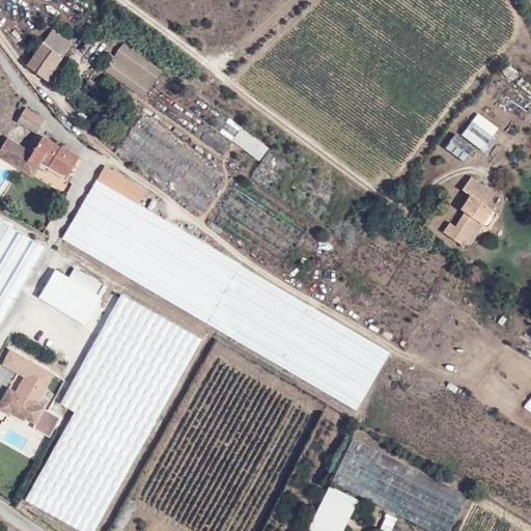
[(65,60),(43,44),(25,66),(47,84),(65,60)]
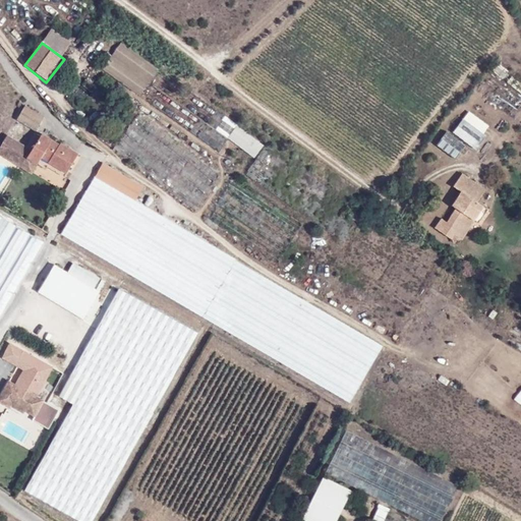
[(103,69),(139,97),(160,70),(122,43),(103,69)]
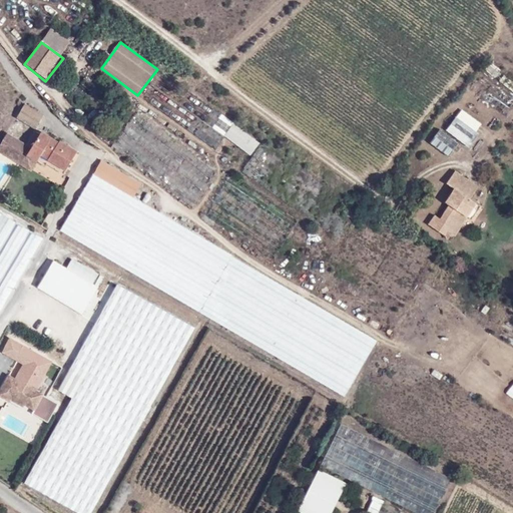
[(25,105),(17,119),(35,129),(43,115),(25,105)]
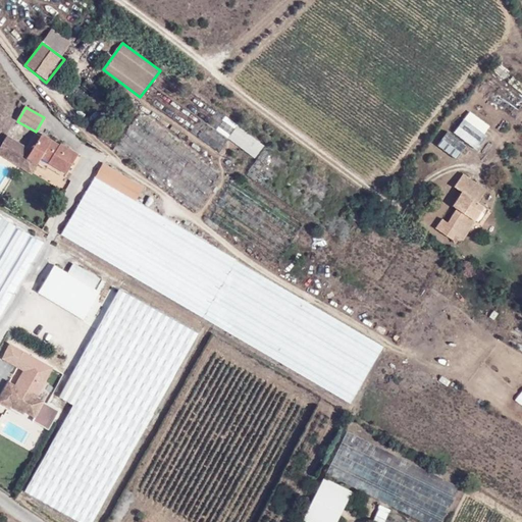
[(226,116),(216,129),(255,159),(265,147),(226,116)]
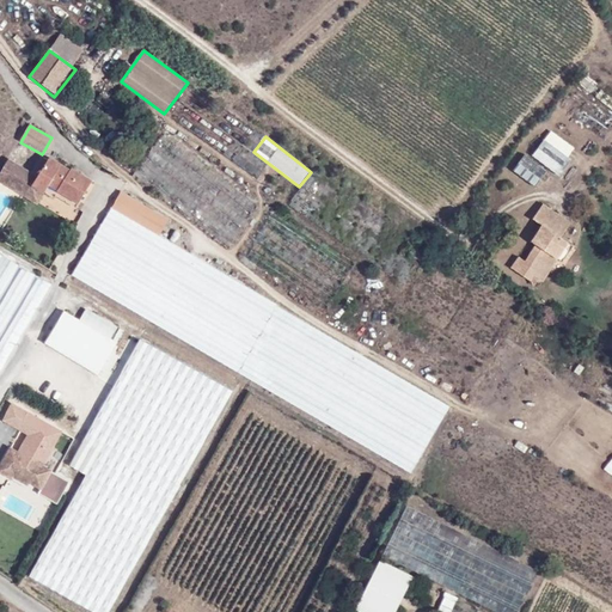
[(544,139),(531,155),(561,177),(574,160),(544,139)]
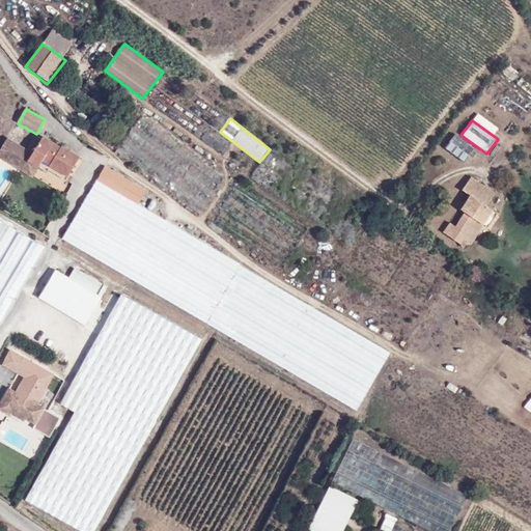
[(31,151),(7,137),(0,147),(0,158),(32,177),(42,163),(67,178),(80,158),(42,135),(31,151)]
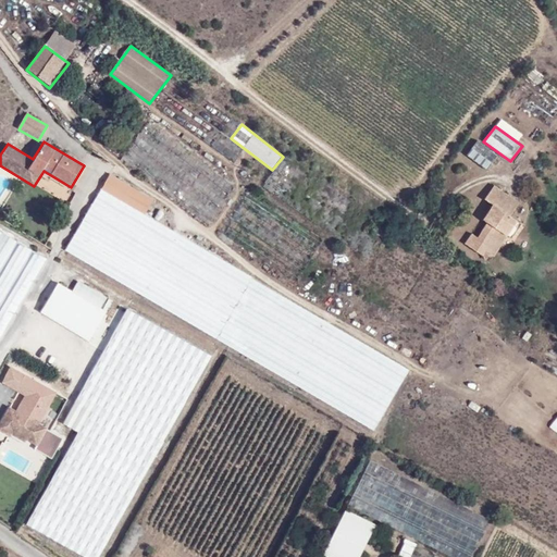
[(489,172),(499,158),(479,141),(468,156),(489,172)]
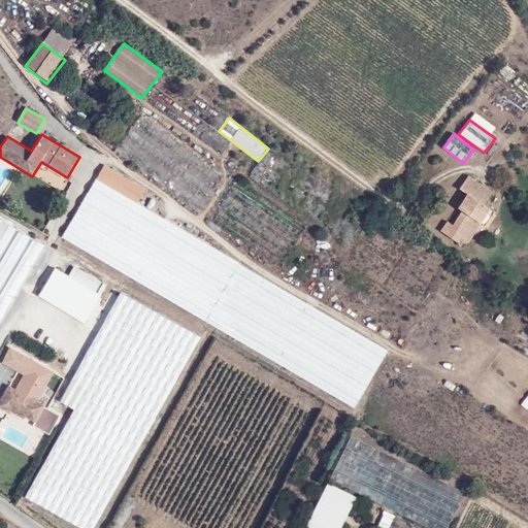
[(219,150),(224,153),(230,144),(225,140),(219,150)]
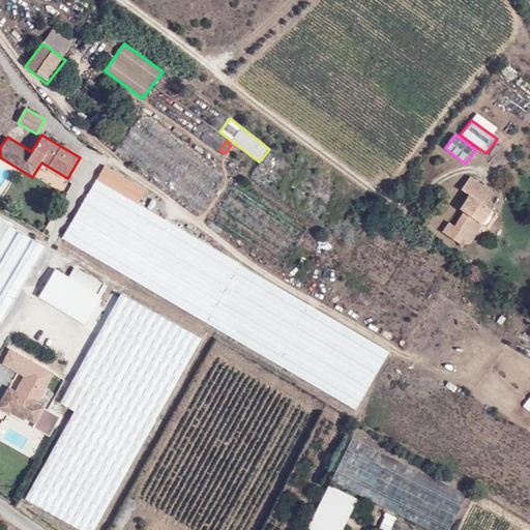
[(147,189),(104,165),(95,181),(138,206),(147,189)]
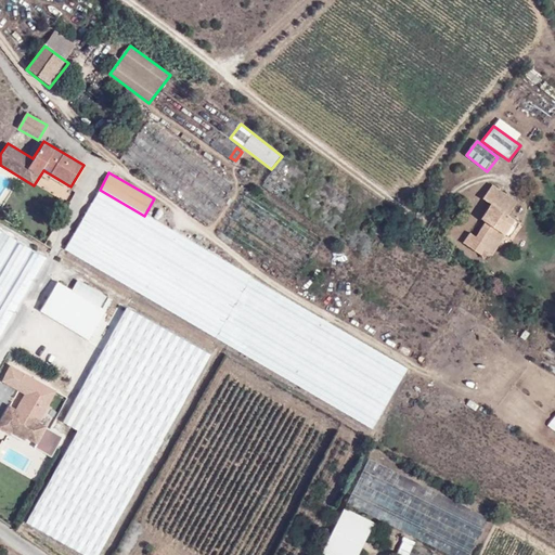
[(485,249),(492,255),(505,234),(515,219),(510,215),(518,201),(492,184),(483,198),(491,203),(481,218),(486,220),(476,236),(470,232),(463,243),(481,254),(485,249)]
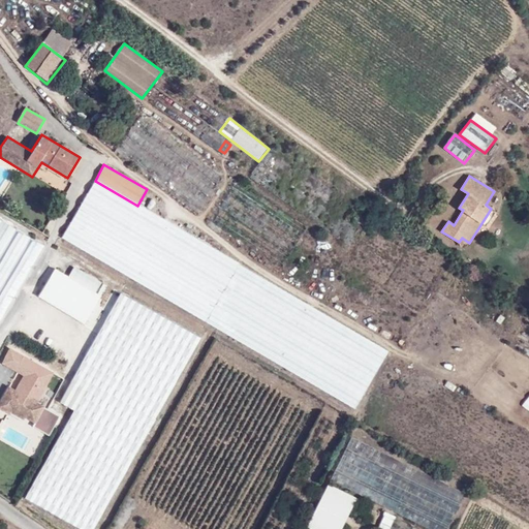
[(137,206),(95,181),(63,238),(355,407),(389,350),(137,206)]
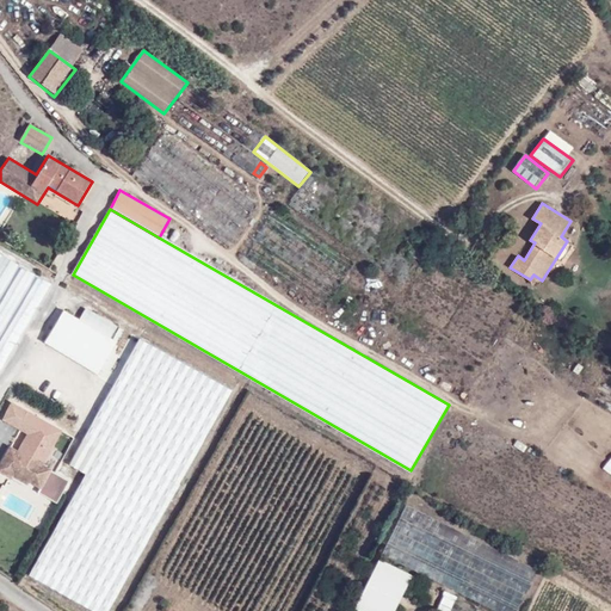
[(0,369),(50,284),(0,254),(0,369)]
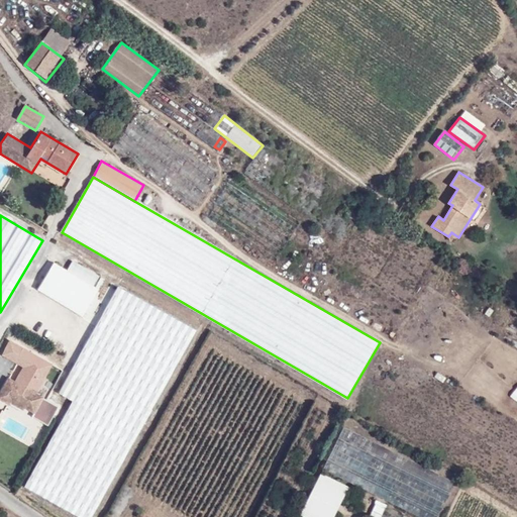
[(99,277),(72,261),(67,270),(56,264),(39,291),(84,316),(99,290),(93,287),(99,277)]
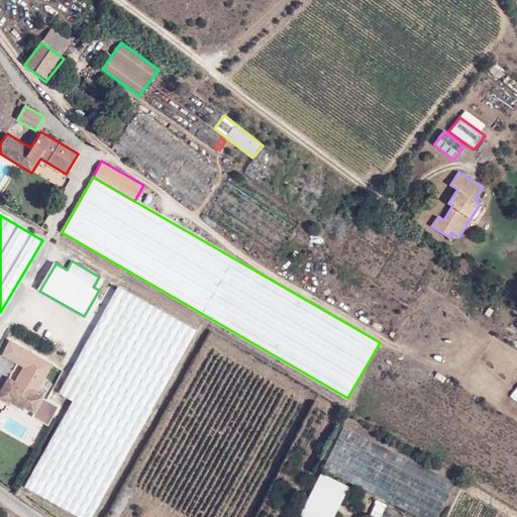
[(75,404),(27,487),(81,516),(91,516),(198,330),(119,285),(57,394),(75,404)]
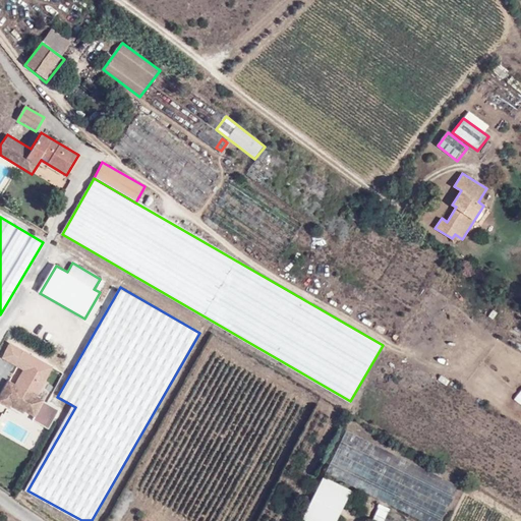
[(94,320),(102,303),(97,300),(89,316),(94,320)]
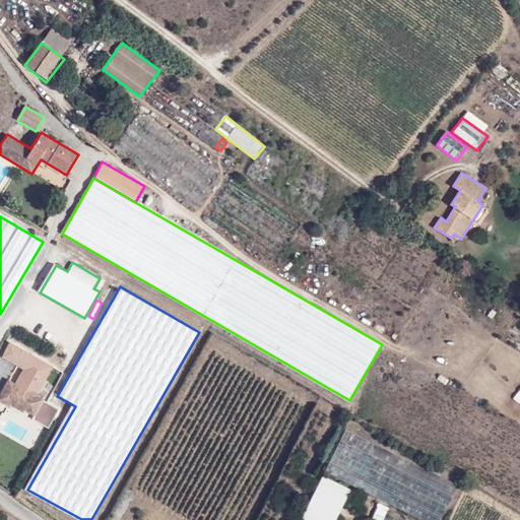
[(53,367),(8,342),(0,356),(0,360),(21,372),(16,380),(9,377),(0,392),(0,402),(10,408),(12,405),(47,424),(53,412),(34,402),(53,367)]
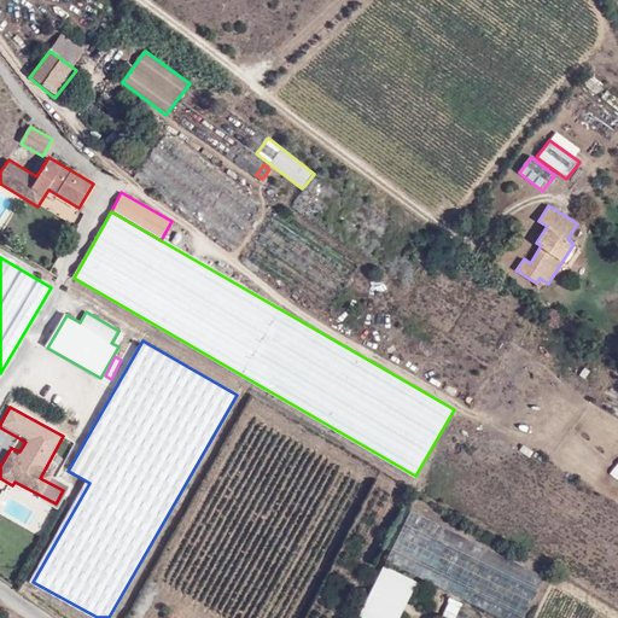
[(409,509),(384,559),(507,617),(518,617),(541,572),(409,509)]
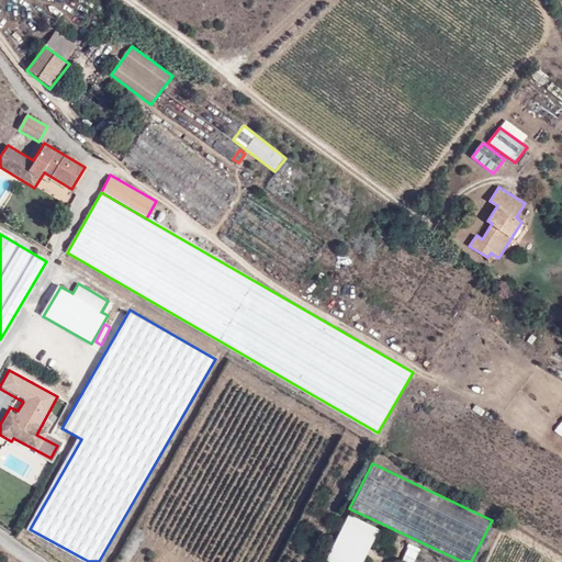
[(330,561),(362,561),(380,529),(349,514),(326,560),(330,561)]
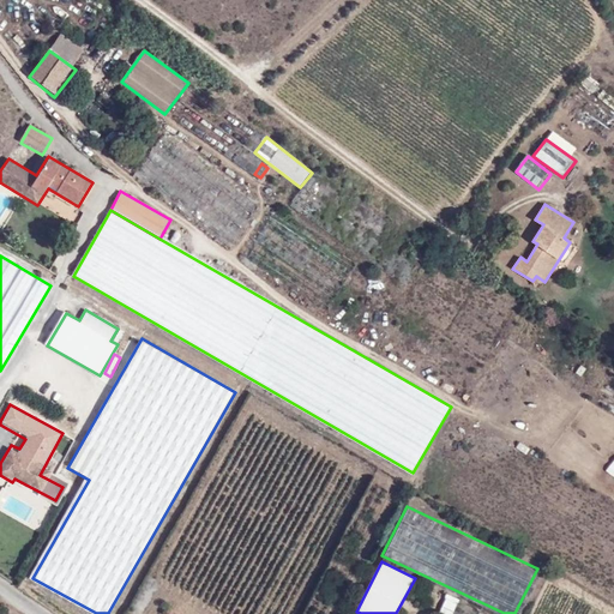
[(443,611),(455,613),(459,599),(447,595),(443,611)]
